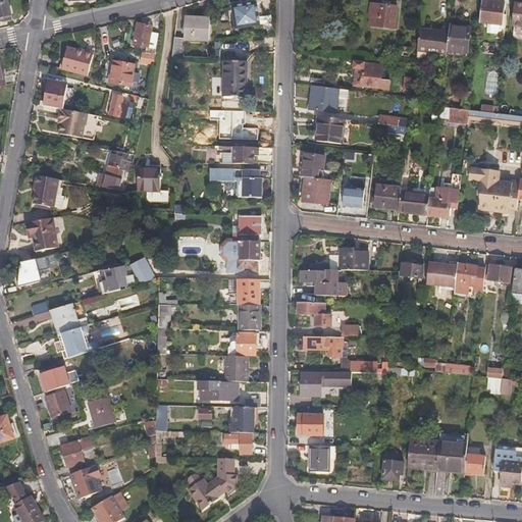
[(0,0),(0,16),(12,14),(8,0),(0,0)]
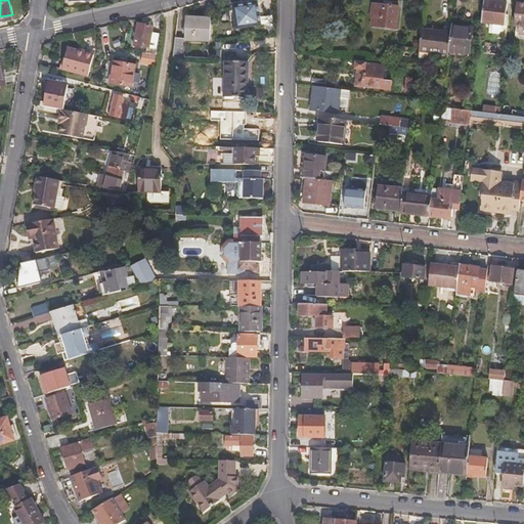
[(484,0),(482,22),(490,23),(489,32),(500,33),(501,28),(504,28),(507,3),(484,0)]
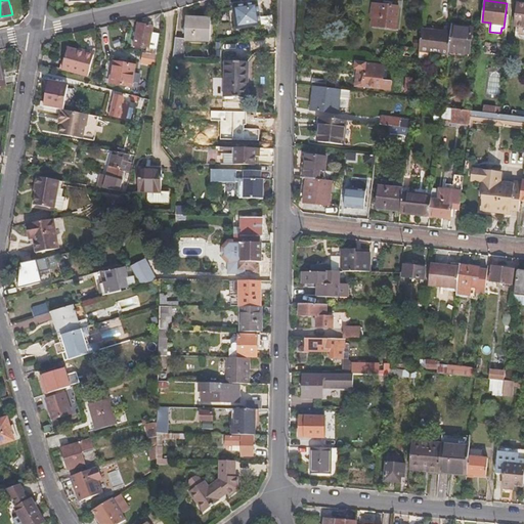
[(232,7),(234,30),(264,26),(262,4),(232,7)]
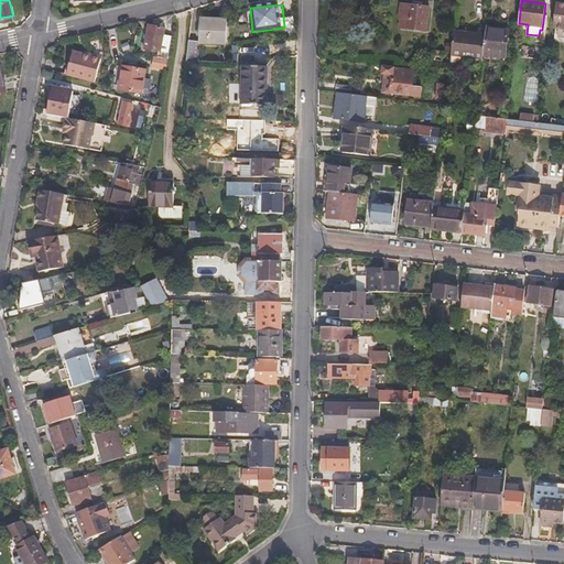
[(563,4),(557,4),(554,29),(550,29),(549,36),(563,38),(563,4)]
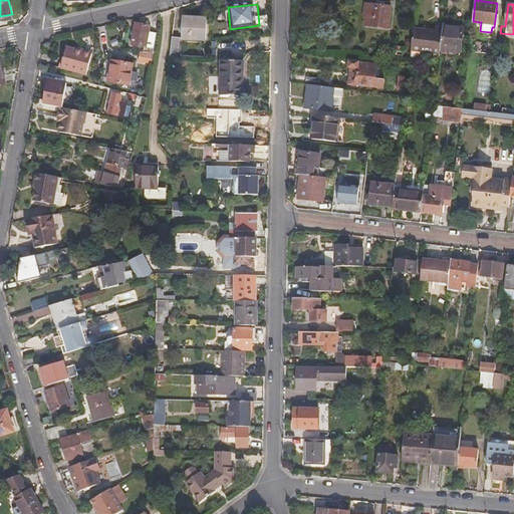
[(364,23),(365,23),(365,30),(377,32),(377,35),(380,35),(381,32),(389,33),(392,12),(366,9),(364,23)]
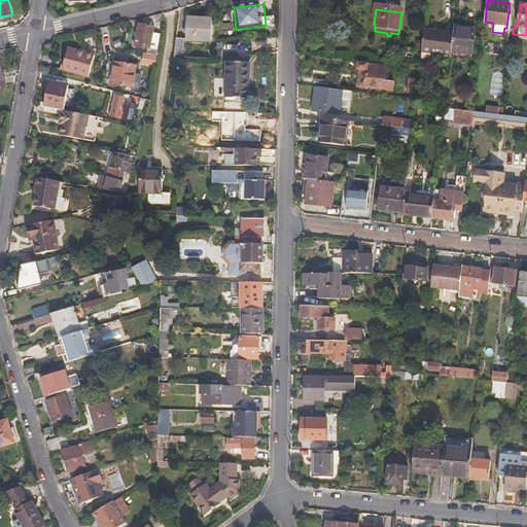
[(186,19),(185,38),(175,38),(173,56),(183,57),(185,40),(211,41),(212,20),(186,19)]
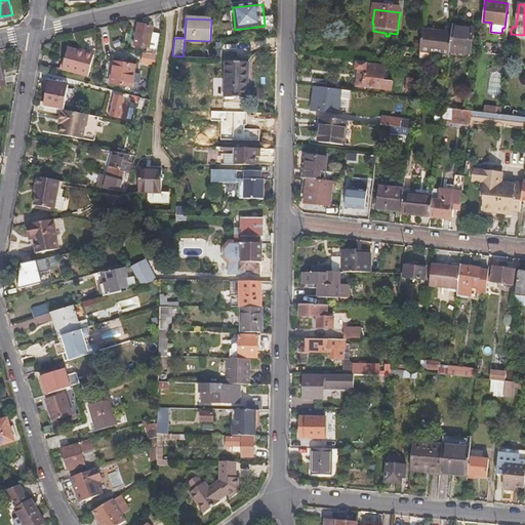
[(135,26),(132,47),(134,48),(140,49),(146,49),(146,54),(147,54),(151,34),(151,28),(135,26)]
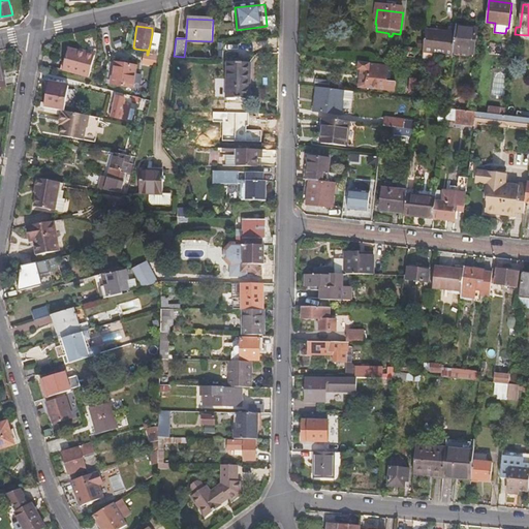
[(456,28),(453,52),(473,54),(477,28),(468,26),(467,30),(456,28)]
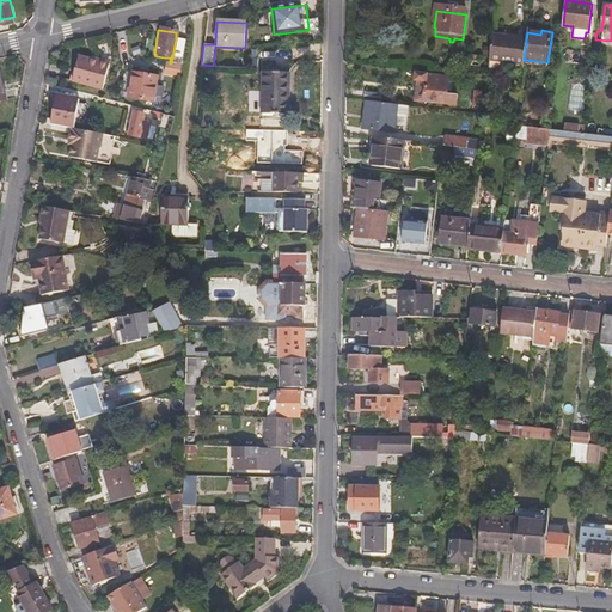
[(494,34),(490,59),(524,63),(524,60),(527,32),(519,31),(518,37),(494,34)]
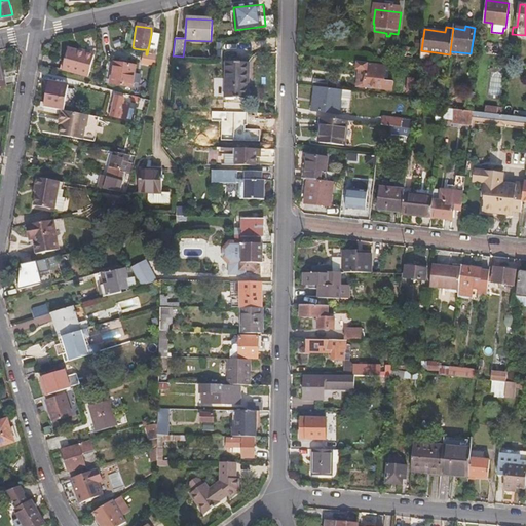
[(151,34),(147,54),(155,57),(158,35),(151,34)]
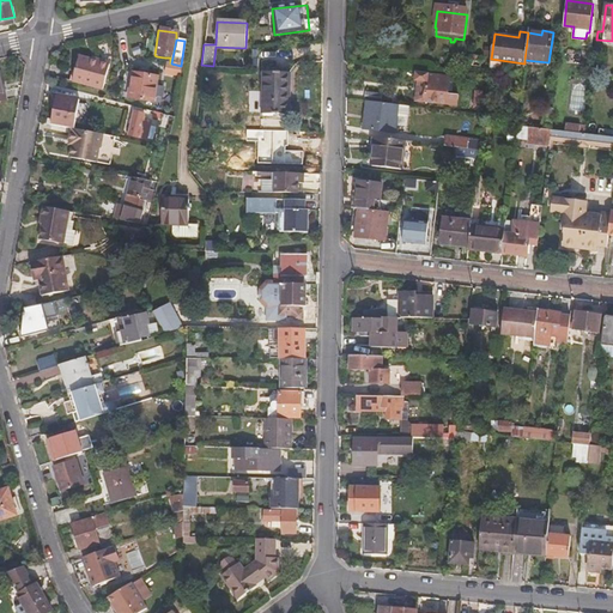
[(471,56),(469,72),(480,73),(481,58),(471,56)]
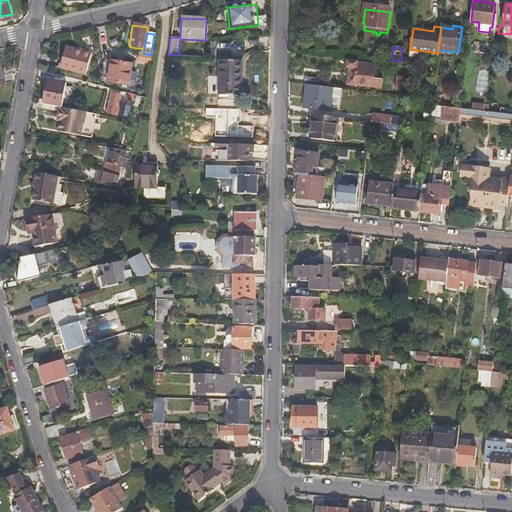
[(64,60),(61,69),(86,76),(93,55),(67,48),(64,60)]
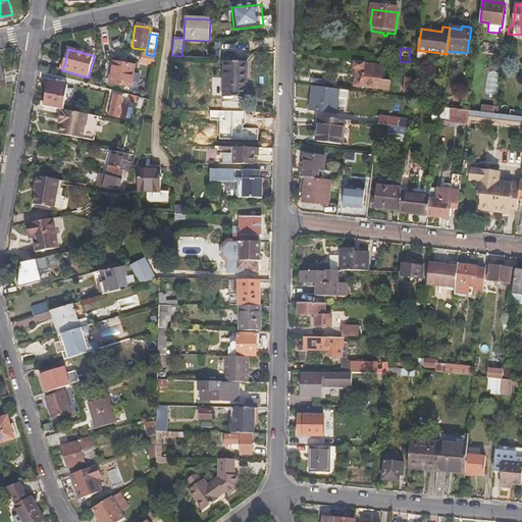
[(224,61),(224,97),(246,97),(246,61),(224,61)]
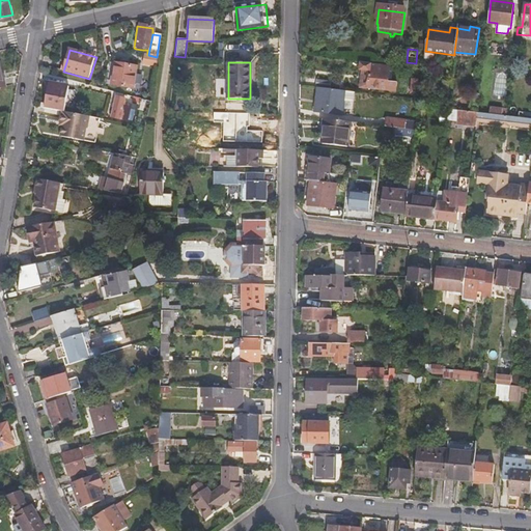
[(114,63),(111,85),(117,86),(121,64),(114,63)]
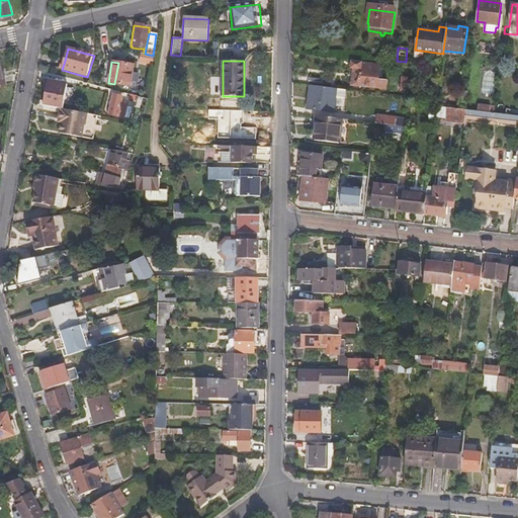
[(118,63),(114,84),(130,86),(134,72),(132,71),(133,65),(118,63)]
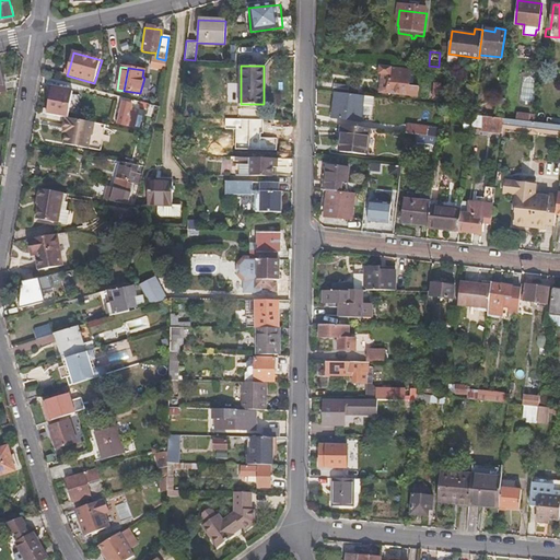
[(391,72),(387,93),(408,95),(410,74),(391,72)]
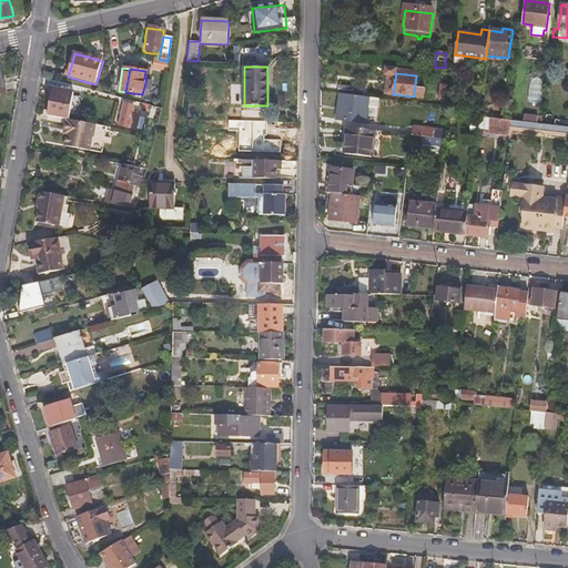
[(336,84),(336,93),(341,93),(352,95),(353,87),(336,84)]
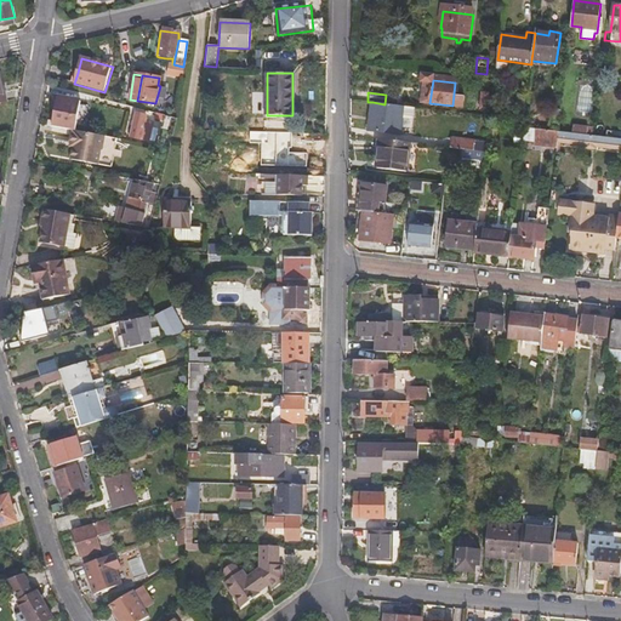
[(57,98),(53,127),(70,131),(84,132),(87,110),(80,108),(80,103),(57,98)]
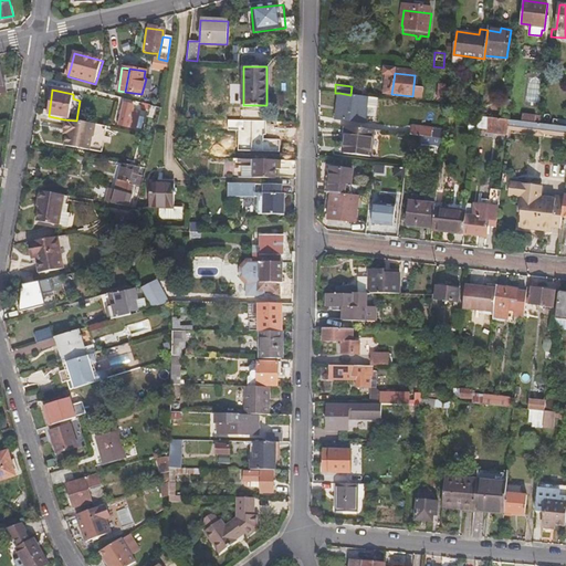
[(339,93),(336,119),(348,121),(365,123),(368,96),(350,95),(339,93)]
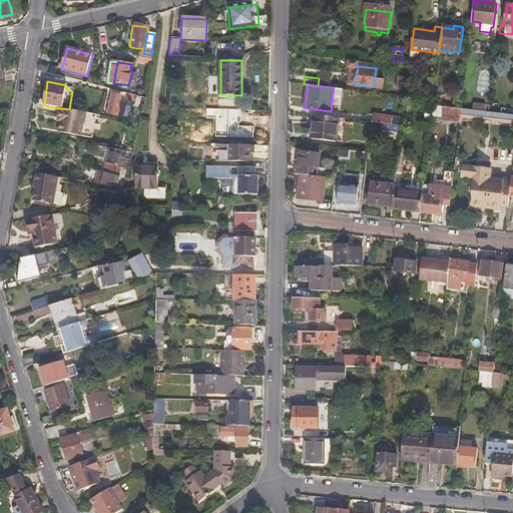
[(110,93),(106,113),(119,116),(122,106),(119,105),(120,102),(117,101),(119,95),(110,93)]
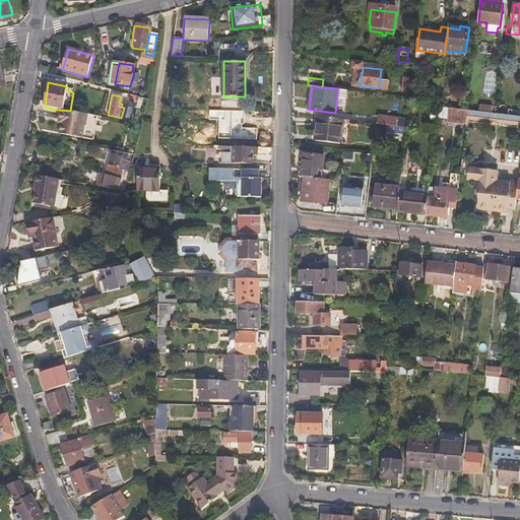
[(479,104),(478,111),(490,112),(492,112),(493,106),(479,104)]
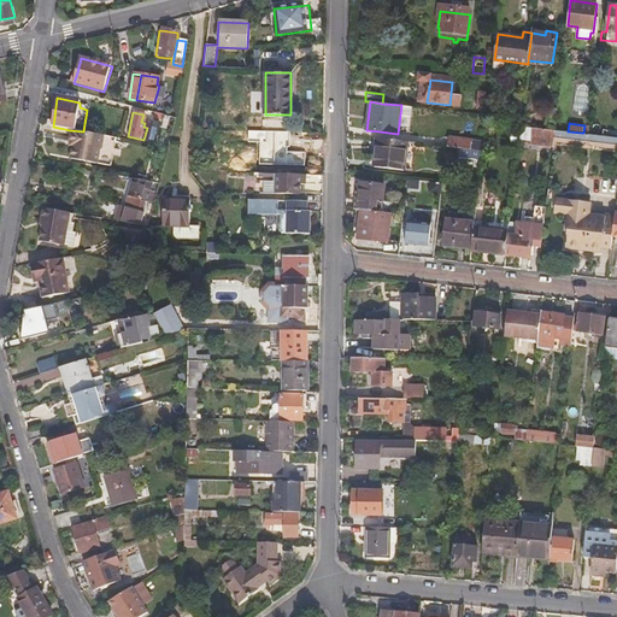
[(534,128),(532,144),(553,146),(553,141),(554,130),(534,128)]
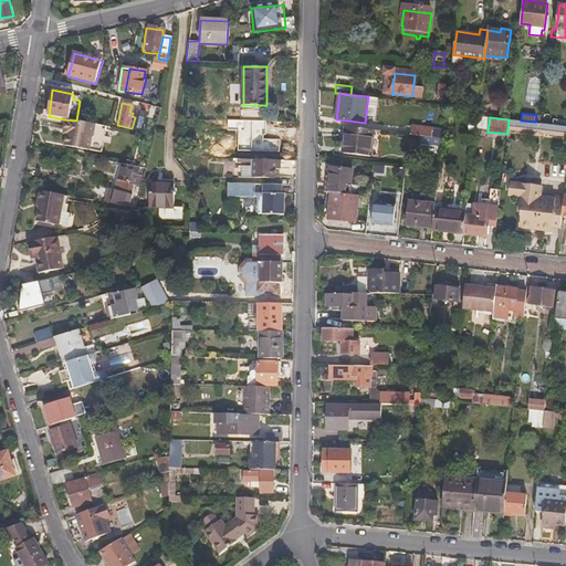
[(69,136),(66,147),(90,150),(92,136),(94,136),(96,124),(76,121),(64,119),(62,132),(65,132),(67,132),(69,134),(69,136)]
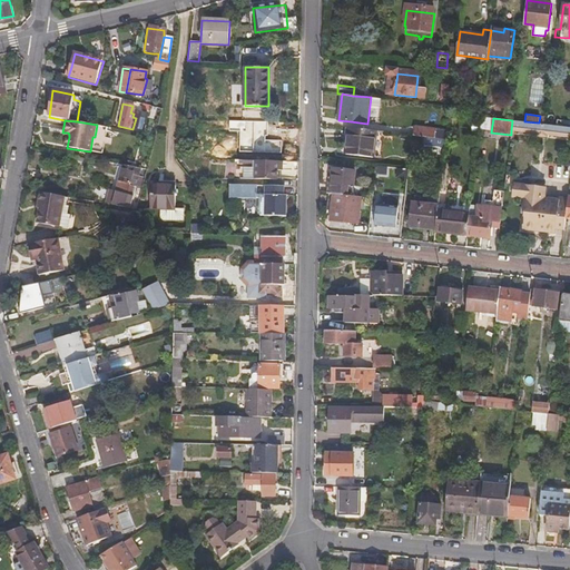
[(536,133),(537,123),(524,121),(523,121),(512,120),(511,130),(536,133)]
